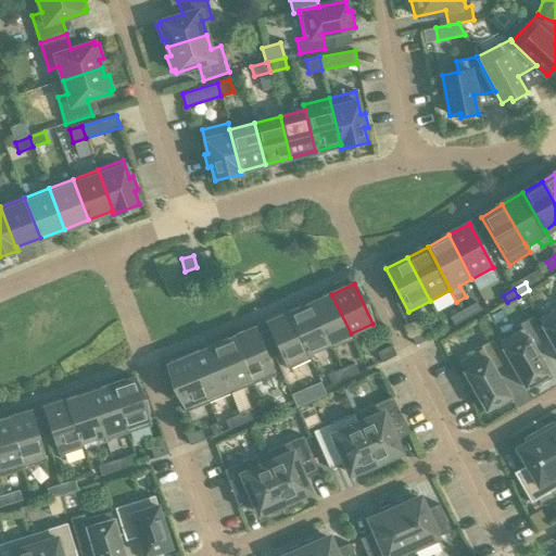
[(311,301),(310,302),(329,343),(328,344),(331,350),(353,340),(351,333),(331,294),(312,303),(311,301)]
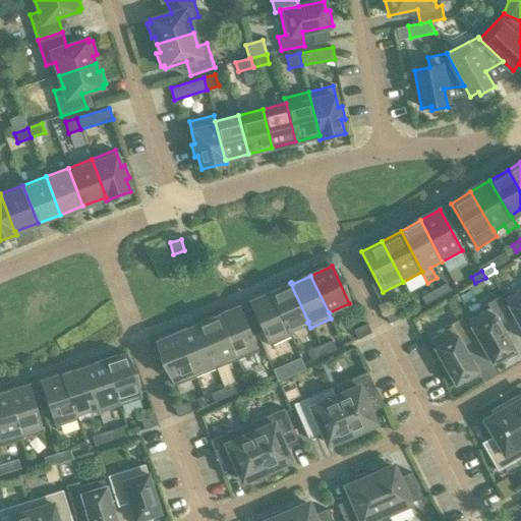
[(308,322),(290,283),(289,283),(290,285),(271,294),(288,331),(289,331),(307,323),(308,322)]
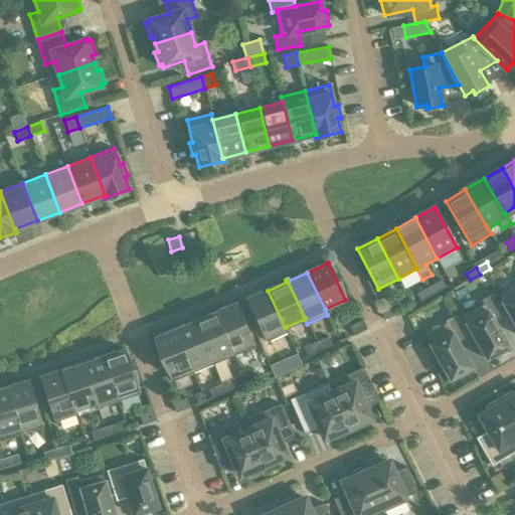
[(439,283),(427,288),(432,295),(442,290),(439,283)]
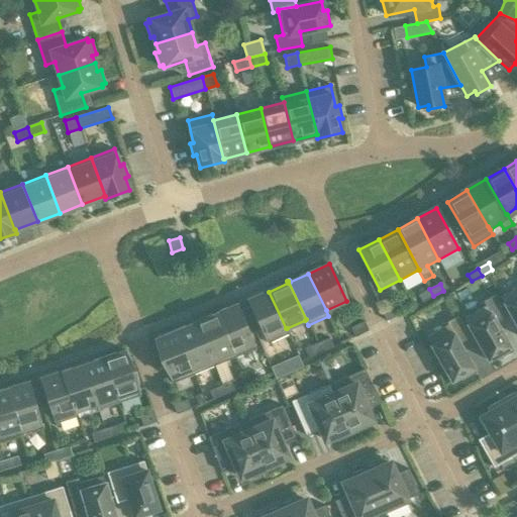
[(516,287),(501,297),(516,325),(516,287)]
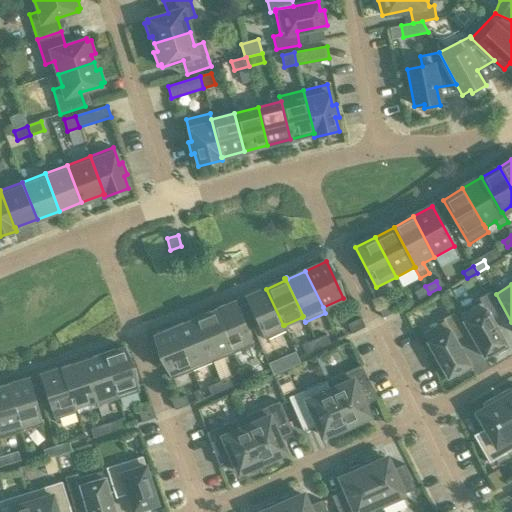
[(429,293),(425,286),(414,292),(418,299),(429,293)]
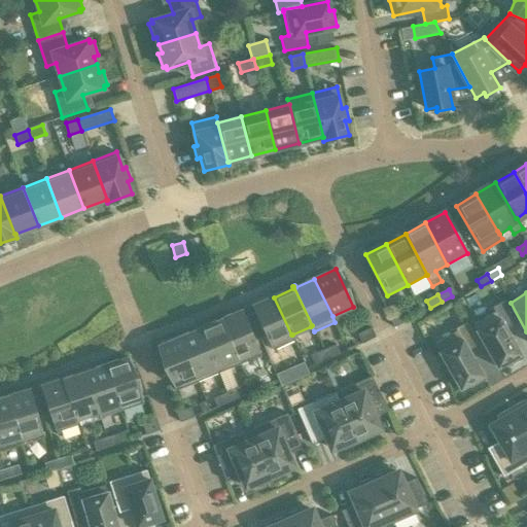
[(291,335),(274,297),(253,307),(273,350),(295,340),(292,335),(291,335)]
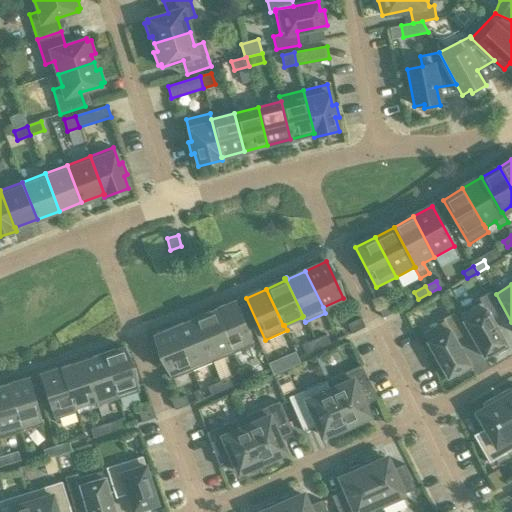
[(459,315),(484,357),(492,352),(493,355),(494,356),(508,348),(507,346),(507,347),(491,319),(501,313),(489,292),(478,299),(481,303),(459,315)]
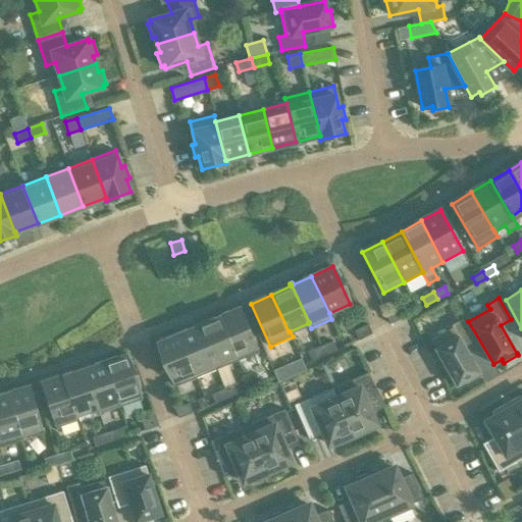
[(218,318),(237,361),(258,353),(240,309),(218,318)]
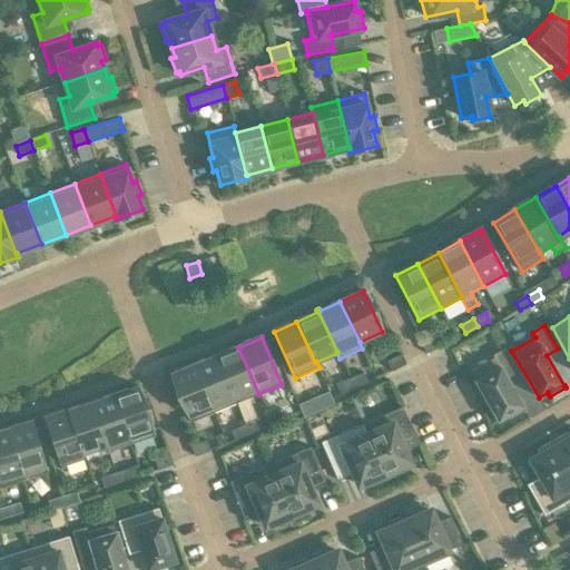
[(434,340),(422,346),(426,354),(438,349),(434,340)]
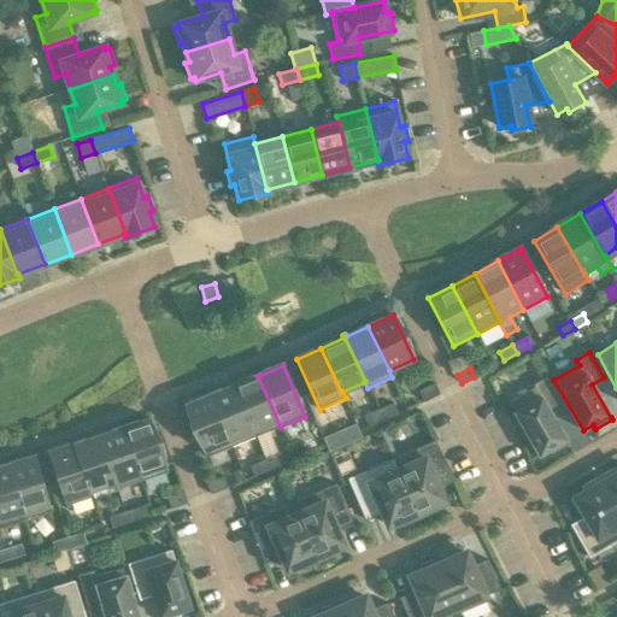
[(280,427),(258,376),(235,385),(234,382),(233,383),(256,438),(280,427)]
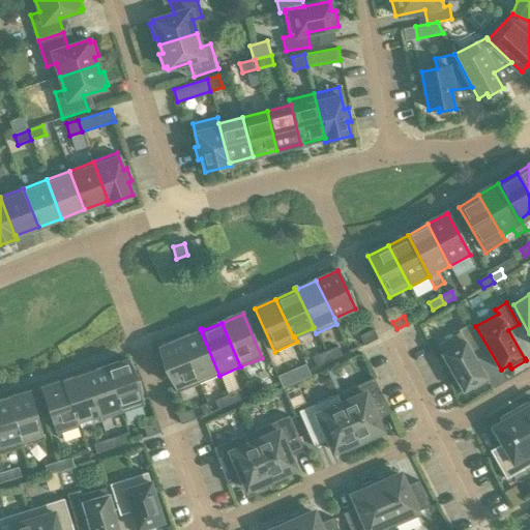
[(473,389),(473,390),(489,381),(488,380),(488,381),(471,352),(481,346),(469,324),(458,330),(459,332),(437,346),(463,391),(472,386),(473,388),(473,389)]
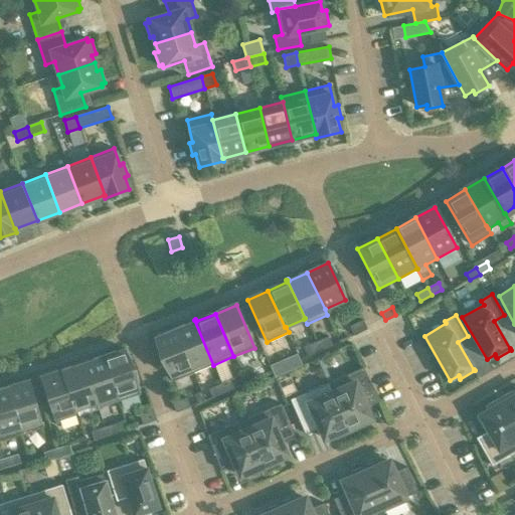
[(194,322),(175,330),(193,373),(213,365),(194,320),(194,322)]
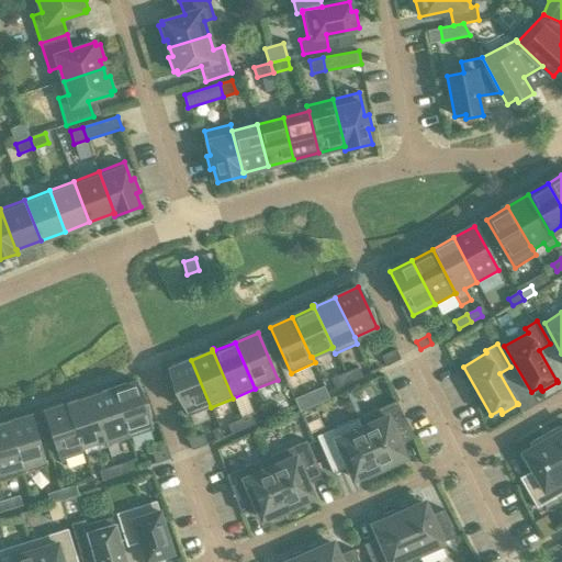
[(382,357),(386,367),(401,359),(396,349),(382,357)]
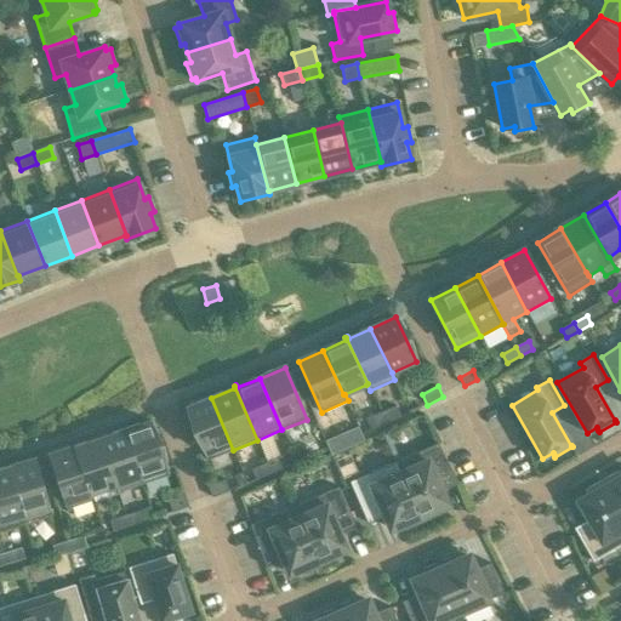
[(233,450),(211,398),(187,409),(208,460),(233,450)]
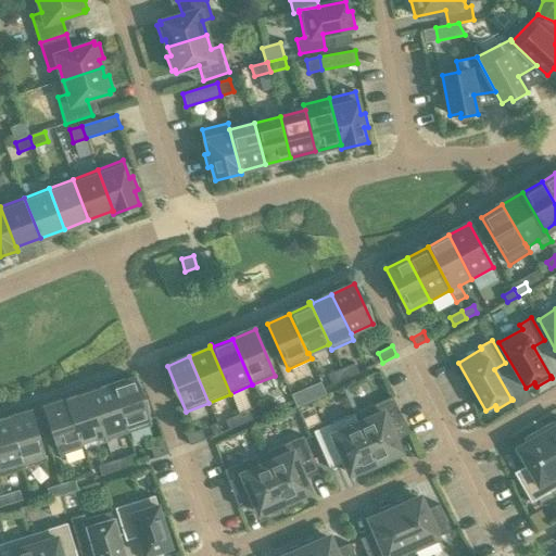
[(345,379),(358,373),(354,364),(341,369),(345,379)]
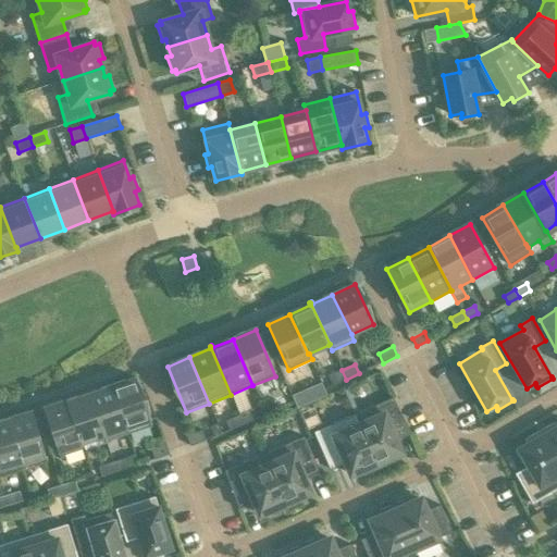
[(346,380),(342,370),(327,375),(332,385),(346,380)]
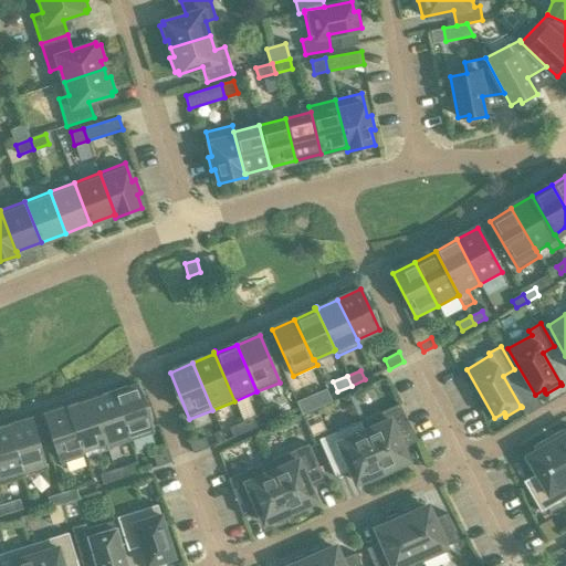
[(136,385),(113,392),(127,436),(126,436),(128,442),(153,433),(136,385)]
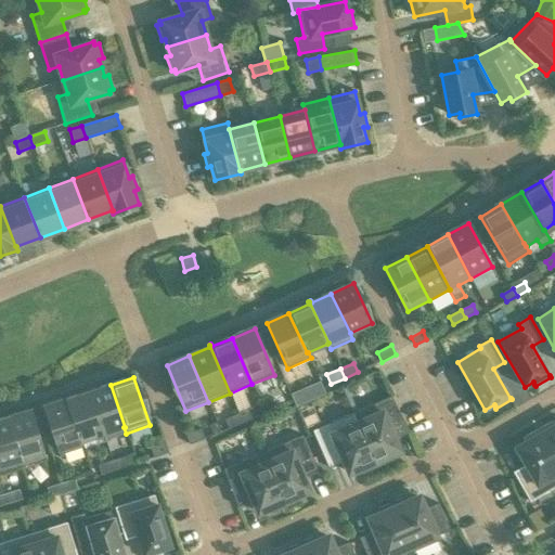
[(89,390),(88,390),(103,435),(124,427),(125,427),(111,385),(90,392),(89,390)]
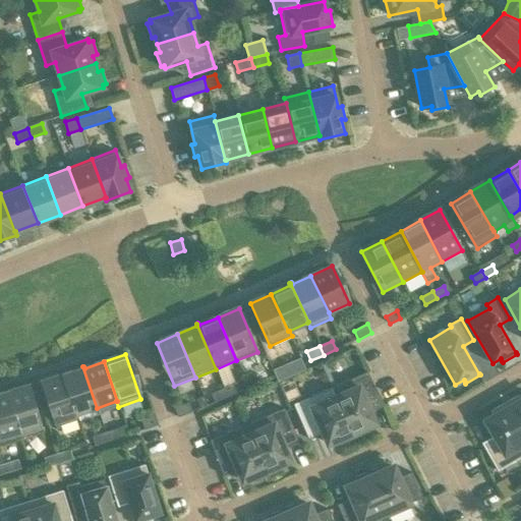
[(82,368),(62,375),(75,415),(76,414),(97,408),(82,366),(81,366),(82,368)]
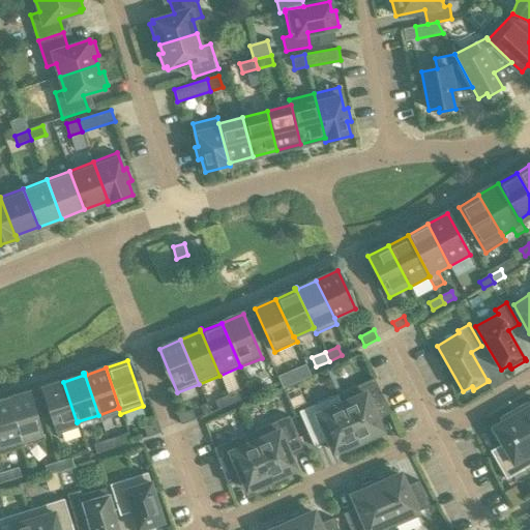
[(292,373),(278,379),(283,389),(297,383),(292,373)]
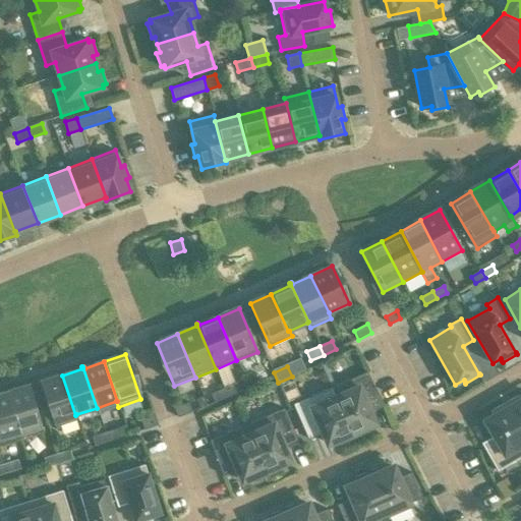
[(332,388),(353,439),(367,433),(365,428),(375,424),(370,412),(383,406),(367,372),(332,388)]
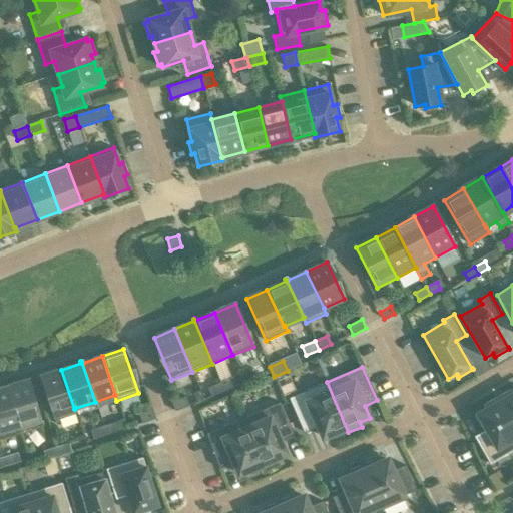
[(74,409),(61,370),(40,377),(42,383),(49,404),(55,421),(77,414),(75,408),(74,409)]
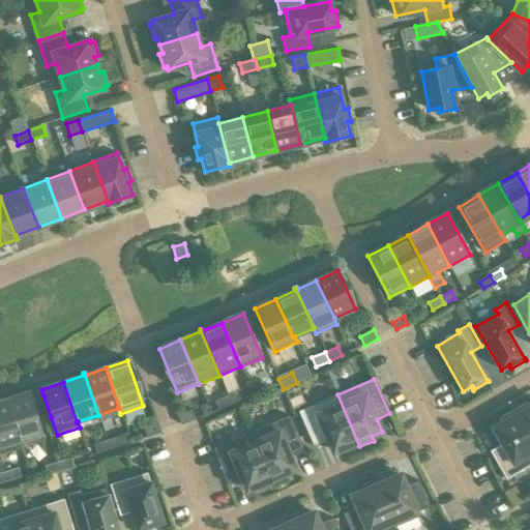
[(228,395),(231,404),(244,399),(240,390),(228,395)]
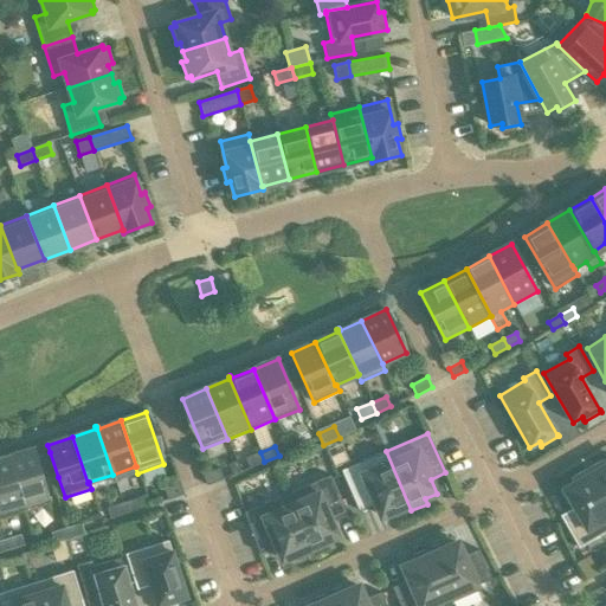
[(8,457),(24,510),(49,503),(43,482),(36,457),(34,450),(8,457)]
